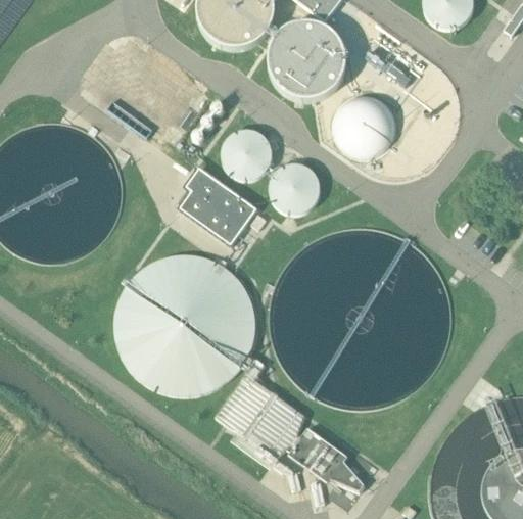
[(269,34),(272,29),(273,24),(274,17),(274,12),(273,6),(271,1),(271,0),(198,0),(196,4),(195,9),(195,15),(195,21),(196,27),(198,32),(201,37),(205,42),(209,46),(214,49),(219,51),(225,53),(230,54),(236,54),(242,54),(247,52),(252,50),(257,47),(262,43),(266,39),(269,34)]
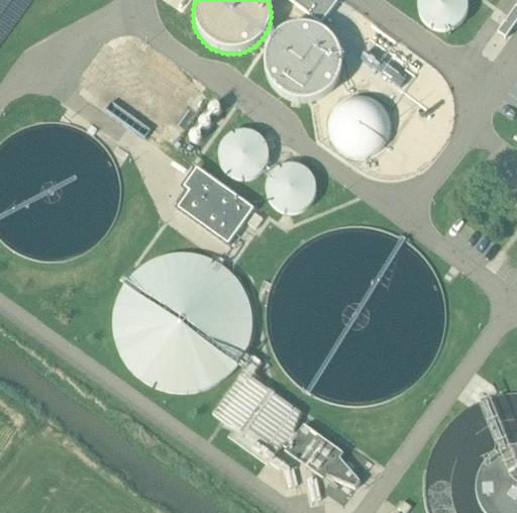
[(289,0),(321,23),(338,0),(289,0)]
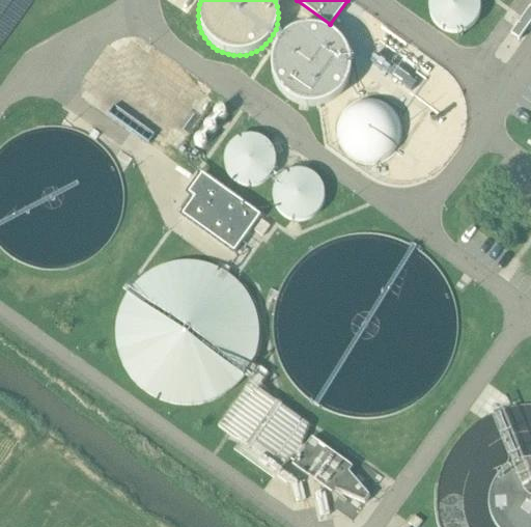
[(477,19),(478,16),(479,11),(480,8),(480,4),(479,0),(429,0),(428,3),(428,6),(428,10),(429,14),(430,18),(432,21),(435,24),(438,26),(441,29),(444,30),(448,31),(451,32),(455,32),(459,32),(463,31),(467,29),(470,27),(473,25),(475,22),(477,19)]
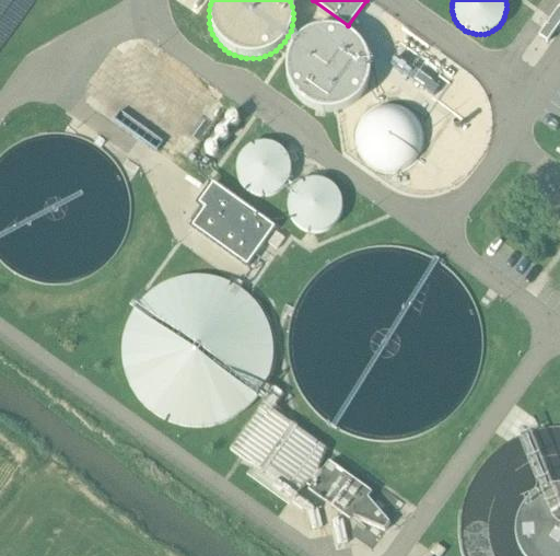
[(559,6),(538,34),(548,39),(559,22),(559,6)]
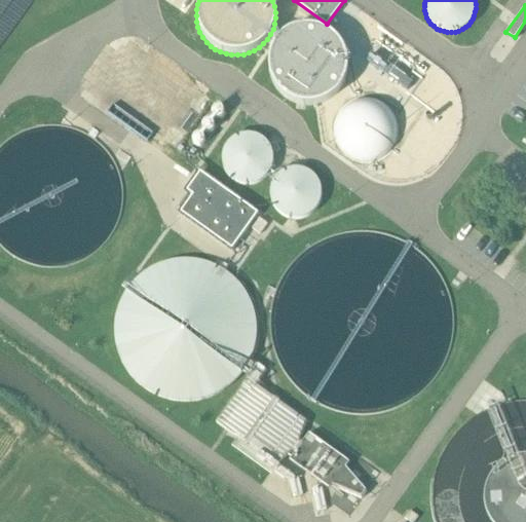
[(344,85),(346,80),(348,75),(349,69),(349,64),(348,58),(346,52),(344,46),(340,42),(337,38),(332,34),(327,31),(322,29),(316,28),(310,27),(304,27),(299,28),(294,30),(289,33),(284,36),(279,40),(275,45),(273,50),(271,56),(270,61),(269,67),(270,73),(271,78),(273,83),(276,88),(279,94),(284,97),(289,101),(294,103),(299,105),(305,106),(311,106),(316,106),(323,104),(328,102),(333,99),(337,95),(341,90),(344,85)]
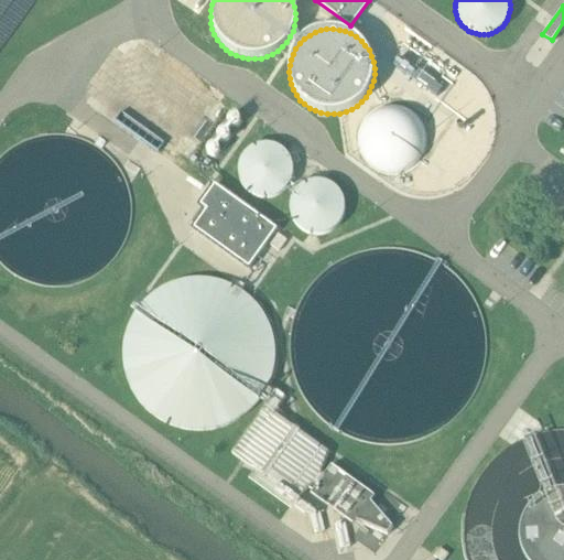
[(400,55),(393,64),(436,94),(442,86),(418,67),(400,55)]
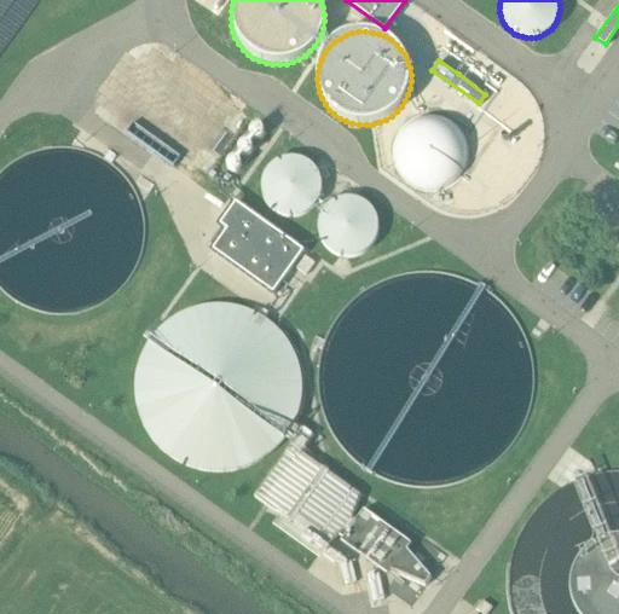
[(463,169),(466,164),(467,158),(467,154),(467,148),(467,143),(464,138),(462,133),(460,128),(456,123),(451,121),(446,117),(441,116),(437,114),(431,114),(426,114),(420,115),(415,117),(410,120),(405,122),(401,126),(398,131),(395,135),(394,140),(393,146),(392,151),(393,157),(394,162),(395,167),(399,172),(403,177),(406,180),(411,183),(416,185),(421,187),(426,189),(432,189),(437,187),(443,186),(447,184),(452,181),(456,178),(460,174),(463,169)]
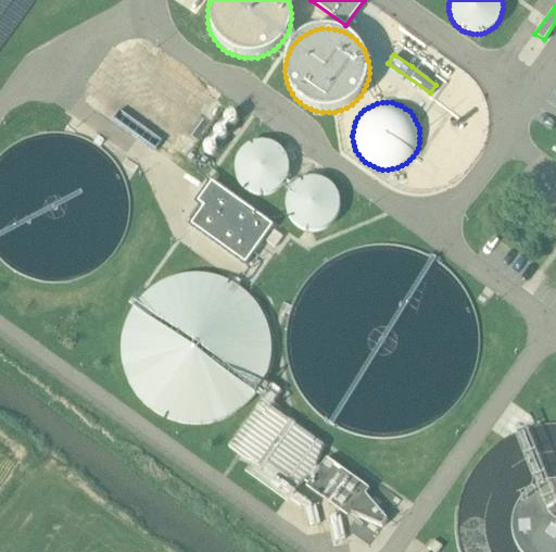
[(286,178),(288,175),(289,171),(289,166),(289,164),(289,162),(288,158),(287,154),(285,150),(282,147),(280,143),(277,141),(274,140),(269,138),(265,137),(261,137),(256,137),(252,138),(249,140),(244,142),(241,145),(239,148),(237,151),(235,155),(234,159),(234,163),(234,167),(234,172),(236,176),(237,179),(239,183),(242,186),(245,188),(250,190),(253,191),(257,192),(262,192),(266,192),(269,191),(274,190),(277,188),(280,185),(283,182),(286,178)]
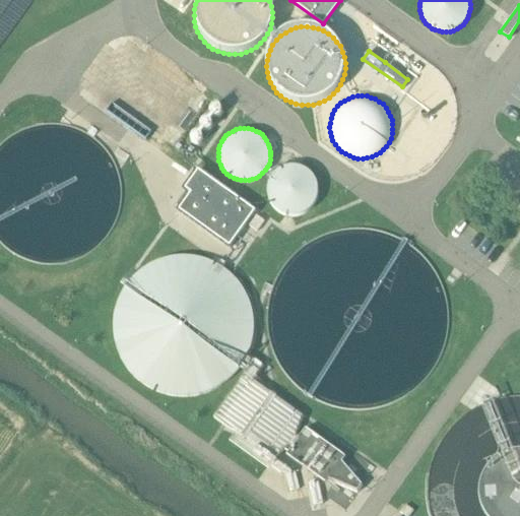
[(315,202),(316,198),(317,194),(318,191),(318,188),(318,187),(317,183),(316,179),(314,176),(312,173),(309,170),(306,168),(303,166),(299,164),(295,164),(291,163),(287,164),(283,165),(279,166),(276,168),(273,171),(271,173),(269,177),(267,180),(266,184),(265,188),(265,192),(266,195),(267,199),(269,203),(271,205),(274,208),(277,211),(280,213),(284,214),(288,215),(293,215),(296,215),(300,214),(304,212),(307,210),(310,208),(313,205),(315,202)]
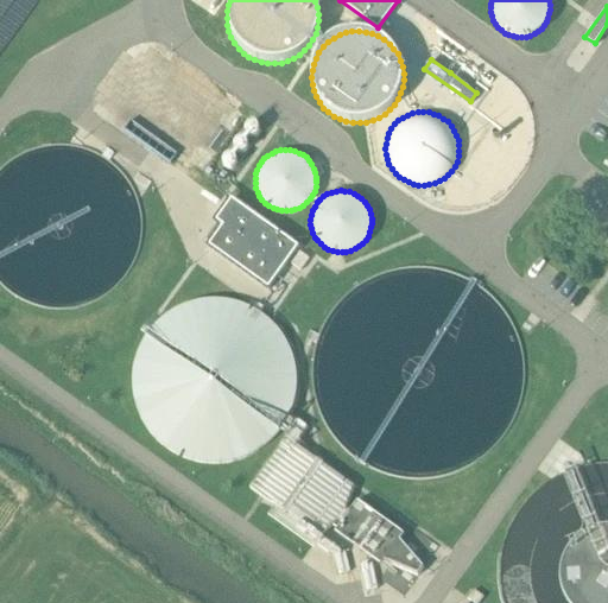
[(223,223),(209,242),(268,285),(298,243),(232,196),(216,217),(223,223)]
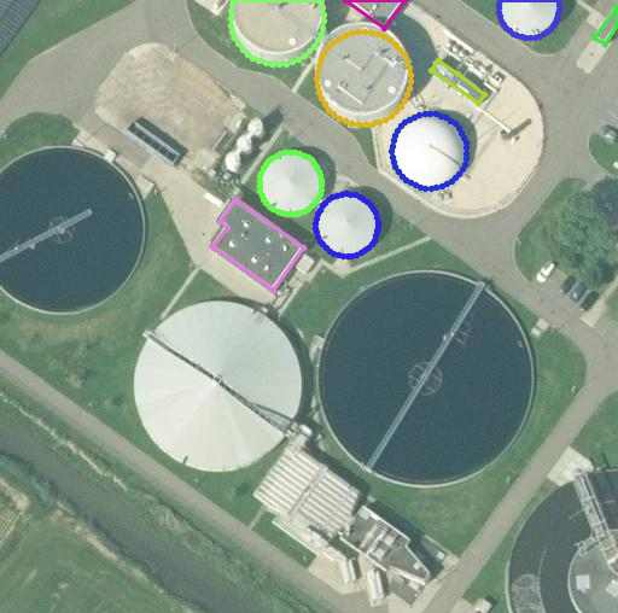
[(292,422),(297,412),(301,400),(303,387),(303,380),(302,375),(301,362),(296,351),(291,340),(284,330),(275,321),(266,314),(256,309),(243,303),(231,301),(219,299),(205,301),(193,304),(182,309),(172,315),(162,323),(153,332),(147,343),(143,354),(139,366),(136,379),(138,391),(139,403),(144,414),(149,426),(156,435),(164,444),(174,453),(185,459),(197,462),(209,465),(221,466),(234,465),(246,461),(257,456),(268,450),(278,442),(286,433),(292,422)]
